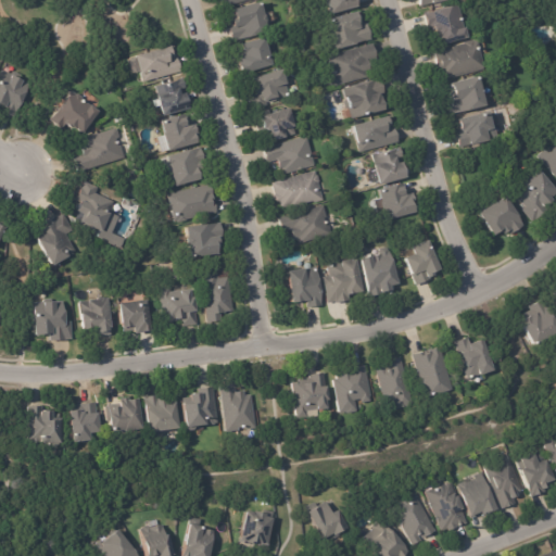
[(354,0),(357,9),(330,16),(325,0),(354,0)]
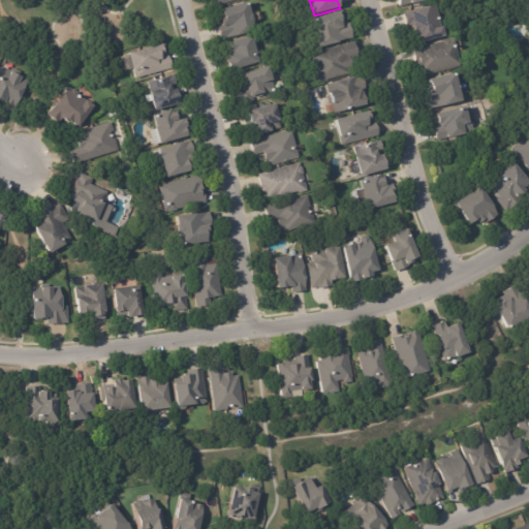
[(252,14),(253,16),(254,17),(256,23),(255,24),(257,33),(228,41),(227,37),(221,39),(218,26),(223,24),(222,20),(225,20),(223,11),(249,4),(252,14)]
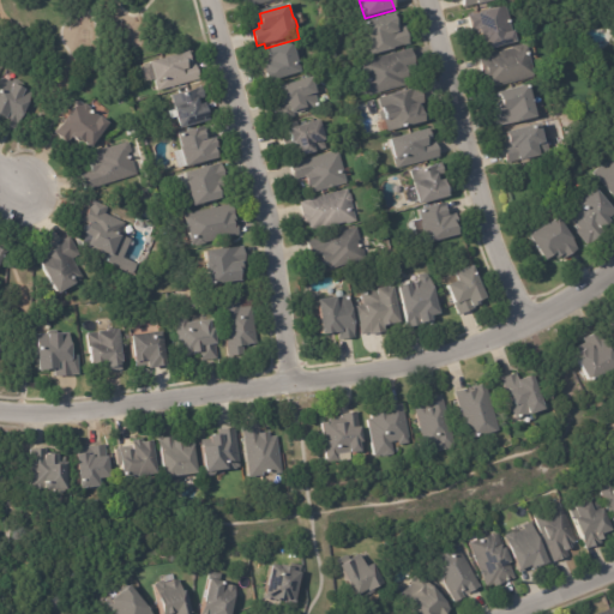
[(510,11),(516,34),(518,32),(521,44),(489,52),(488,44),(487,44),(486,40),(483,41),(482,31),(474,32),(470,17),(510,7),(510,11)]
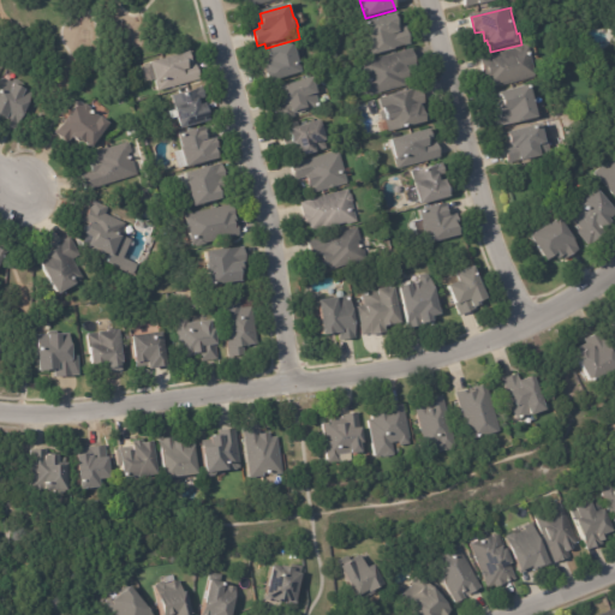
[(408,29),(412,46),(407,47),(408,49),(375,58),(365,24),(400,16),(404,30),(408,29)]
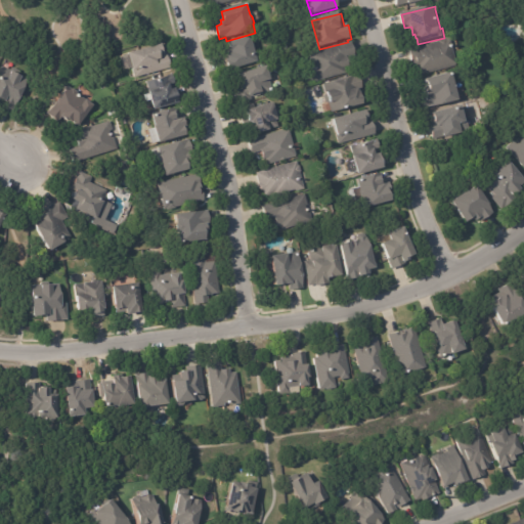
[(252,39),(259,63),(229,72),(225,56),(233,54),(232,53),(231,53),(229,44),(252,38),(252,39)]
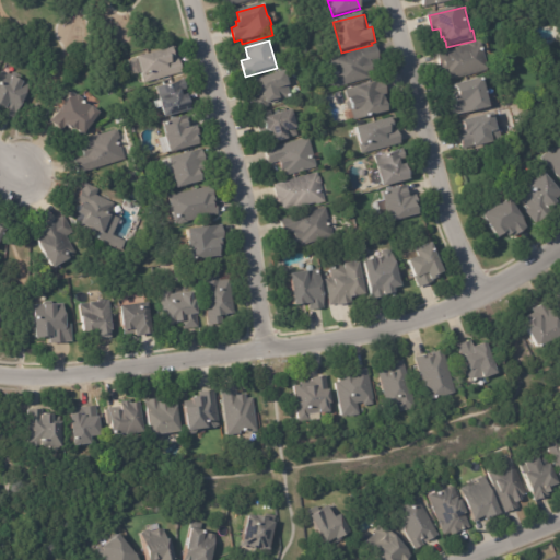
[(482,43),(489,71),(446,82),(439,54),(454,49),(454,51),(458,50),(458,48),(469,46),(468,44),(479,42),(479,43),(482,43)]
